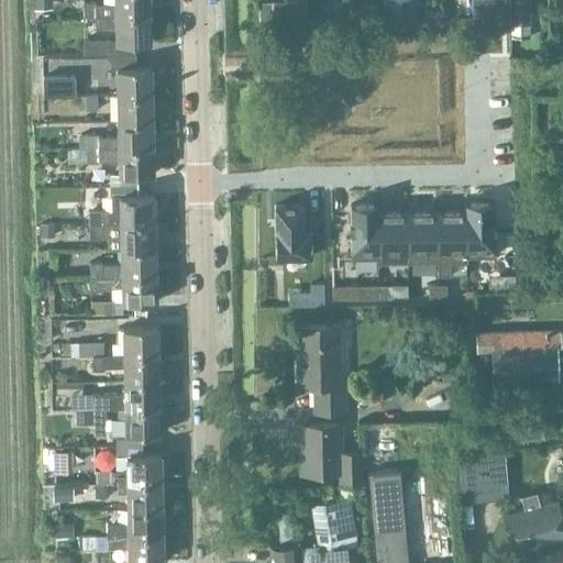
[(96,2),(84,3),(85,17),(99,17),(150,15),(150,0),(114,0),(116,4),(96,4),(96,2)]
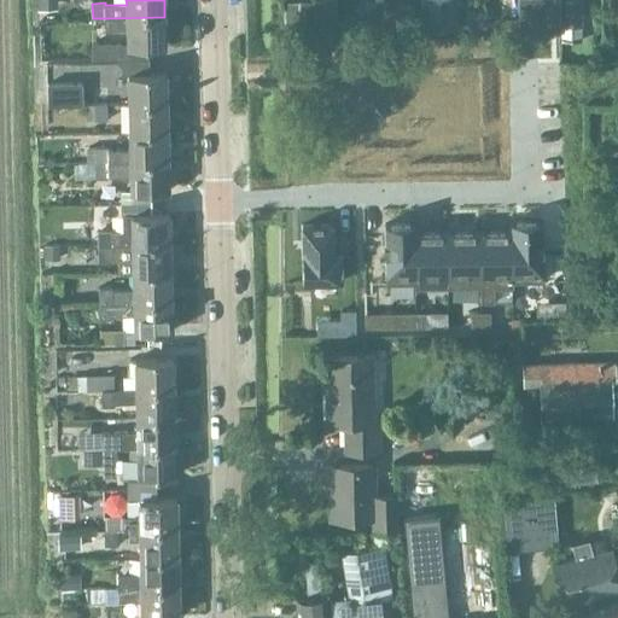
[(314,0),(315,38),(337,38),(336,0),(314,0)]
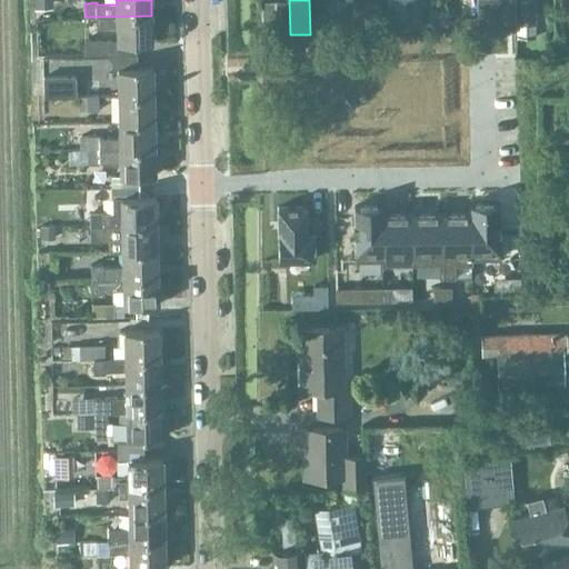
[(367,0),(346,0),(347,26),(367,26),(367,0)]
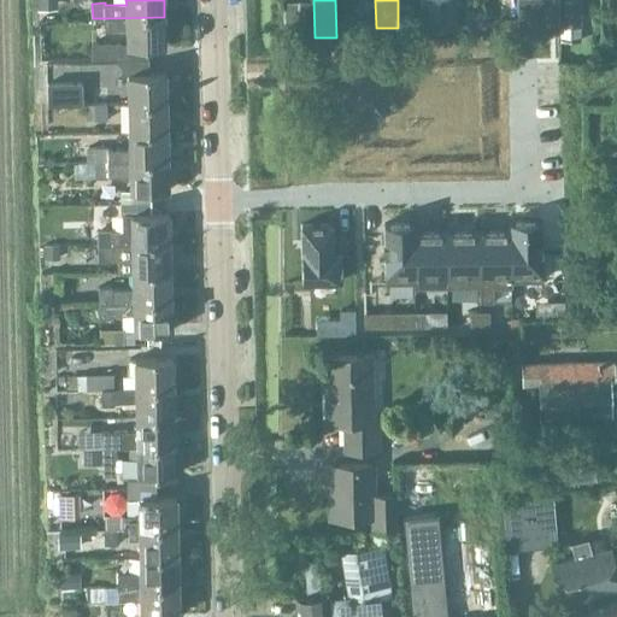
[(422,0),(422,29),(457,29),(457,0),(422,0)]
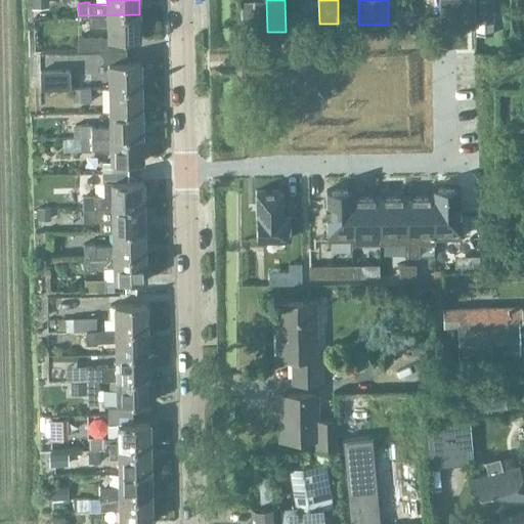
[(439,0),(440,29),(474,29),(474,0),(439,0)]
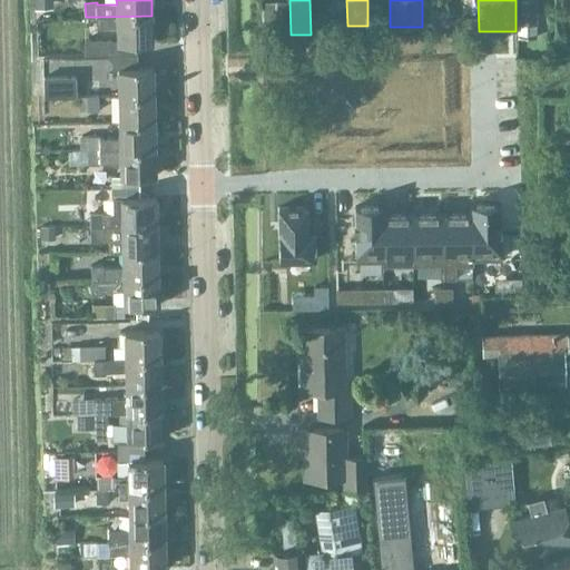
[(538,0),(518,0),(518,38),(538,38),(538,0)]
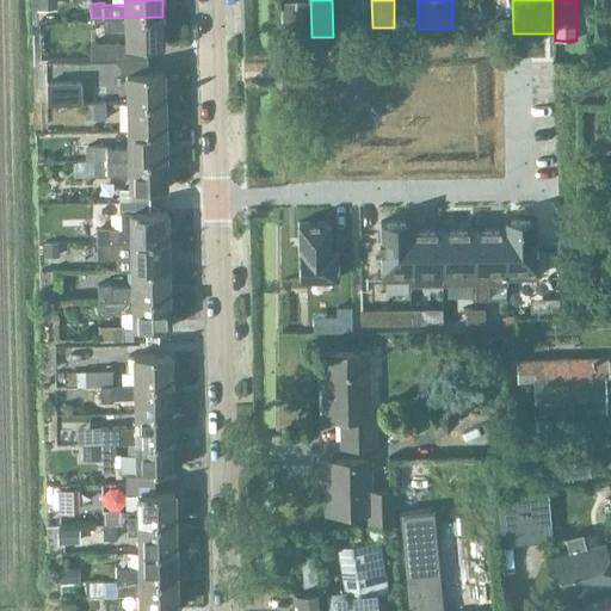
[(162,17),(107,18),(107,30),(125,30),(127,43),(127,47),(148,47),(164,47),(162,17)]
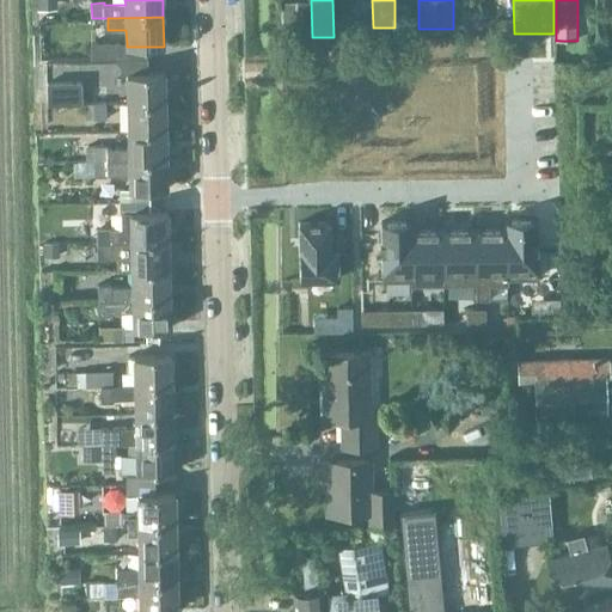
[(120,43),(92,43),(92,59),(121,59),(120,43)]
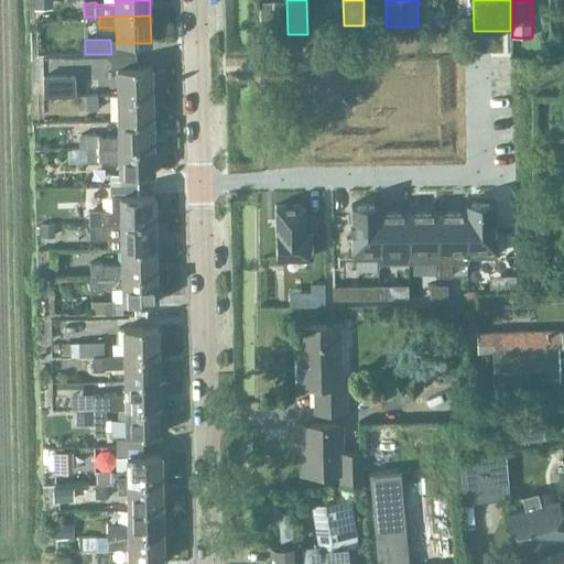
[(137,67),(118,67),(118,95),(152,94),(152,67),(137,67)]
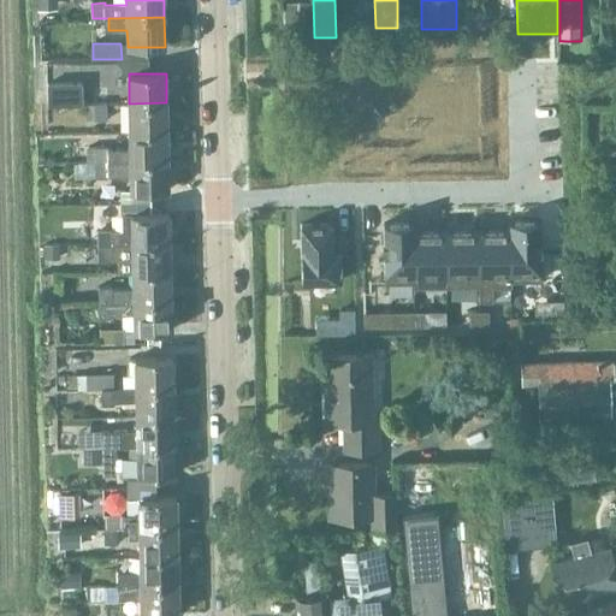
[(82,83),(48,84),(49,105),(82,104),(82,83)]
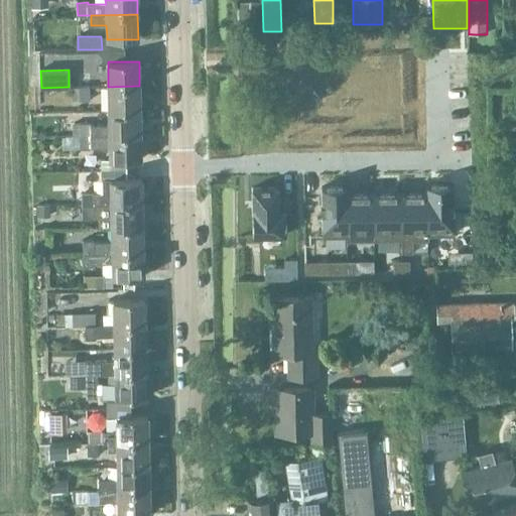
[(90,86),(80,86),(80,100),(90,99),(90,86)]
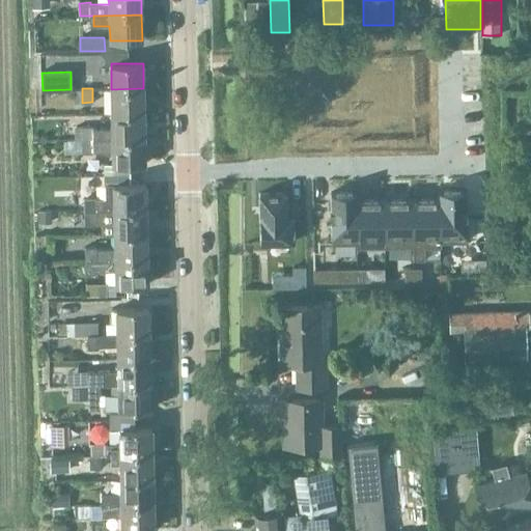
[(143,88),(111,89),(112,114),(144,114),(143,88)]
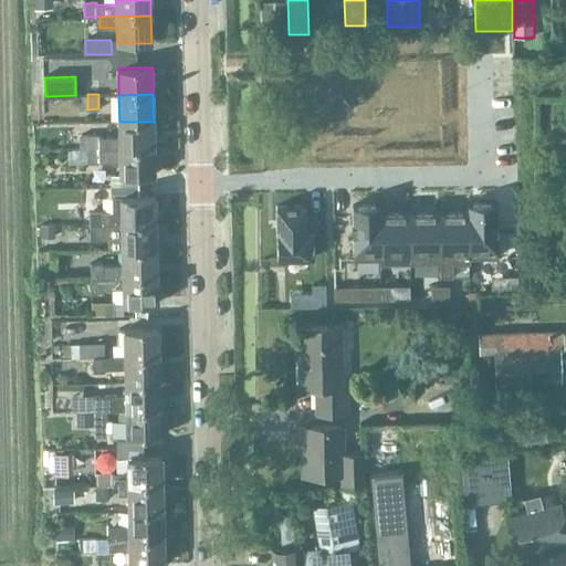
[(100,135),(80,136),(80,149),(87,149),(154,148),(154,122),(119,122),(119,136),(100,137),(100,135)]
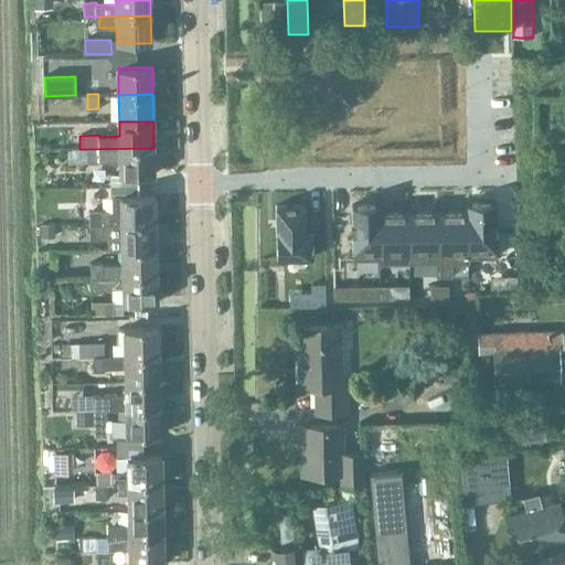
[(153,148),(87,149),(87,163),(99,162),(99,161),(120,160),(120,176),(112,176),(112,185),(139,185),(138,176),(155,176),(153,148)]
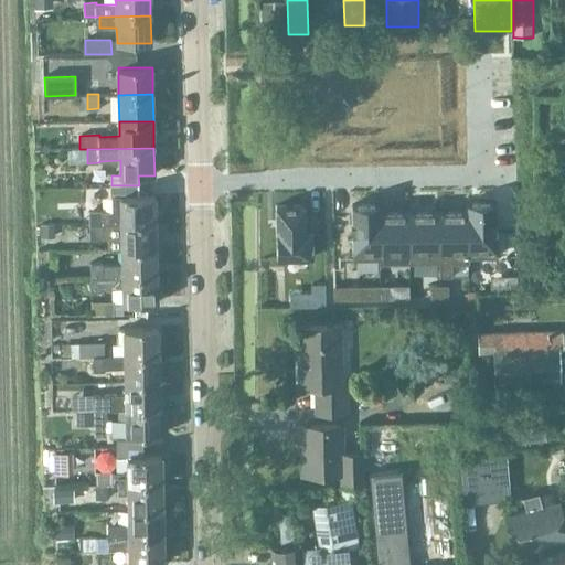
[(102,210),(89,210),(91,224),(156,223),(156,195),(139,195),(139,185),(112,185),(112,211),(102,211),(102,210)]
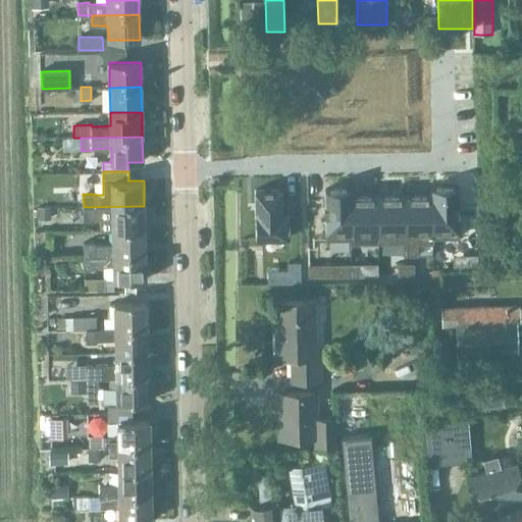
[(457,187),(431,187),(431,195),(432,195),(433,238),(458,238),(457,187)]
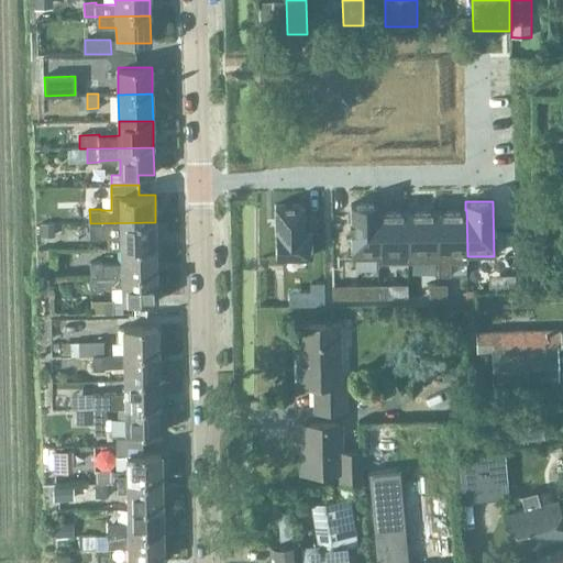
[(302,203),(275,205),(276,257),(311,256),(311,230),(317,230),(317,217),(304,217),(302,203)]
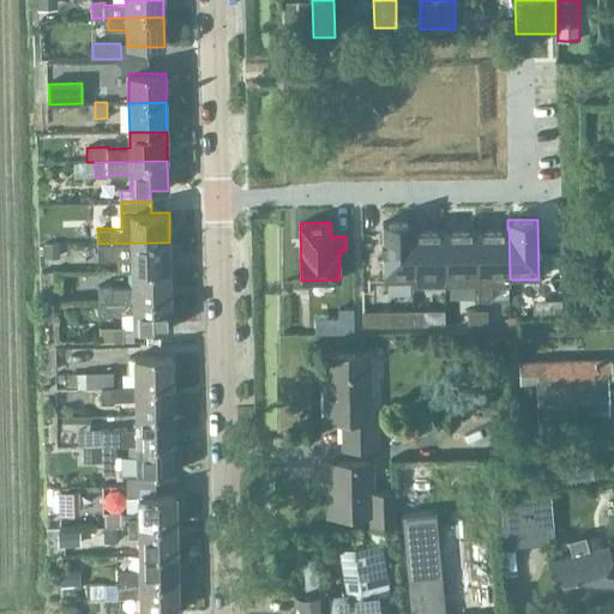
[(413,222),(383,222),(384,282),(411,281),(413,281),(413,230),(413,222)]
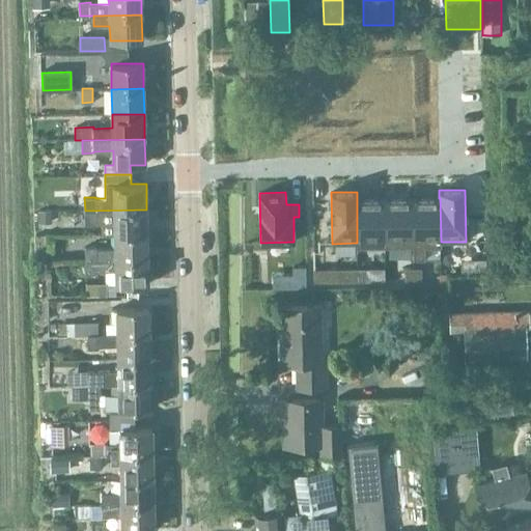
[(412,198),(384,199),(385,247),(413,247),(412,198)]
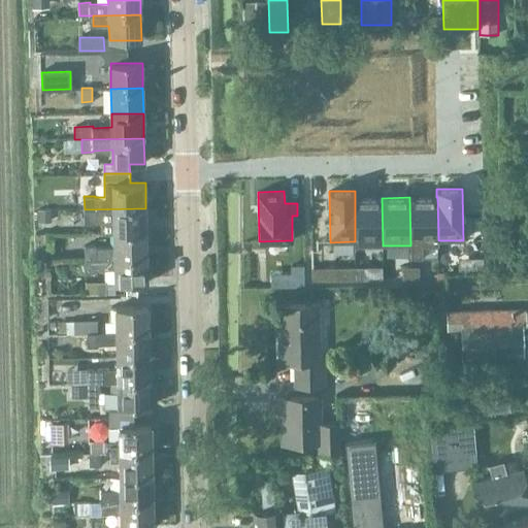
[(436,197),(409,197),(410,245),(410,258),(423,258),(423,244),(439,244),(438,240),(437,197),(436,197)]
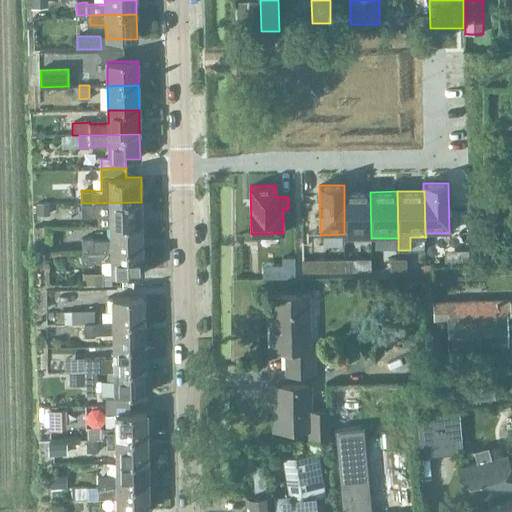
[(344,192),(344,234),(343,234),(343,239),(371,238),(370,192),(344,192)]
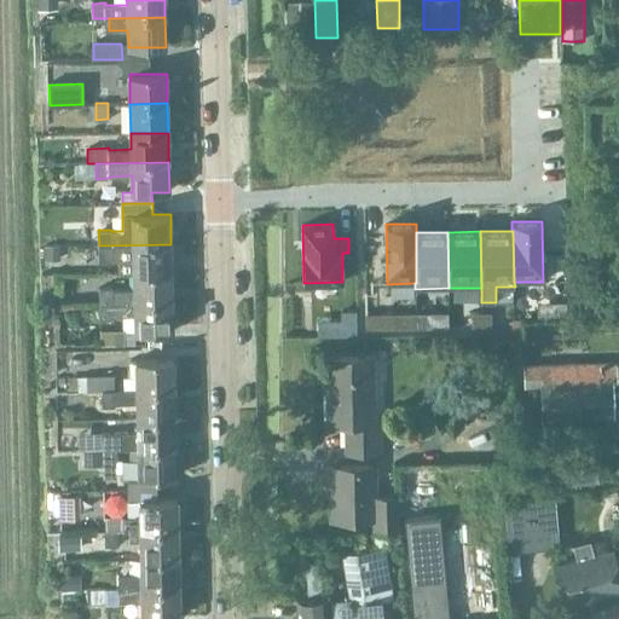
[(171,244),(99,246),(99,261),(119,260),(119,275),(134,273),(172,273),(171,244)]
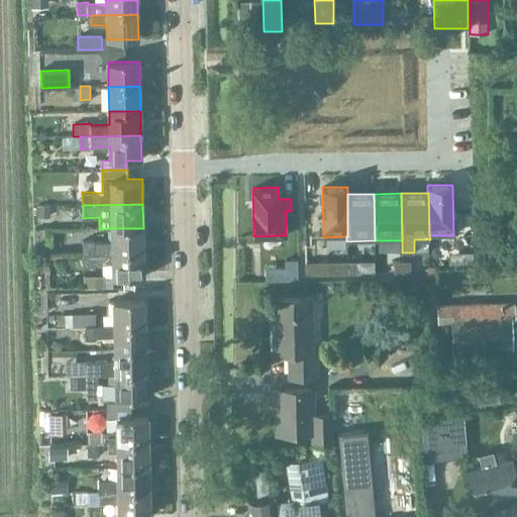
[(94,240),(83,240),(84,253),(143,252),(143,228),(112,228),(112,241),(94,242),(94,240)]
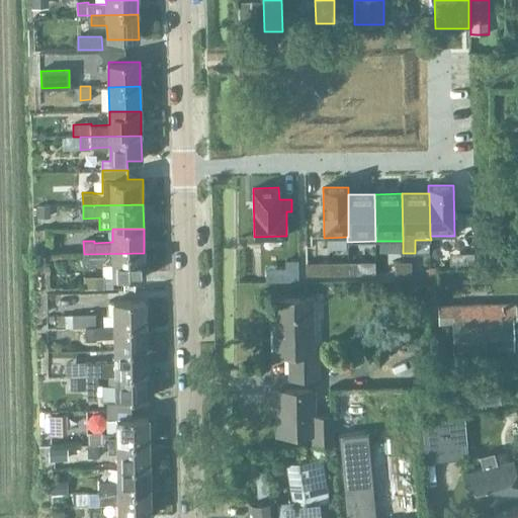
[(475,252),(465,252),(466,265),(475,265),(475,252)]
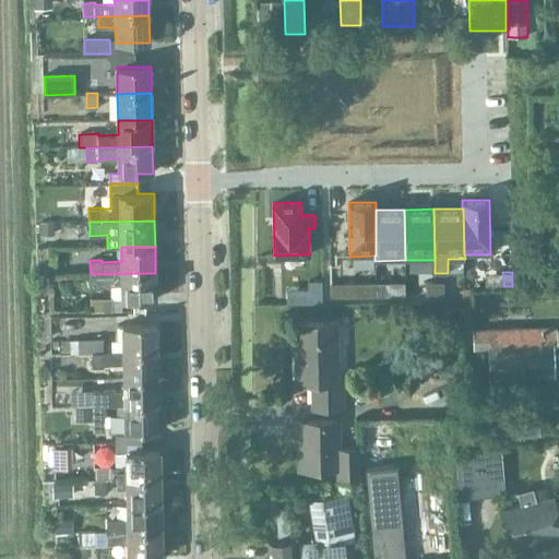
[(155,273),(91,274),(91,288),(102,288),(102,286),(122,285),(122,299),(122,300),(132,300),(141,300),(156,300),(155,273)]
